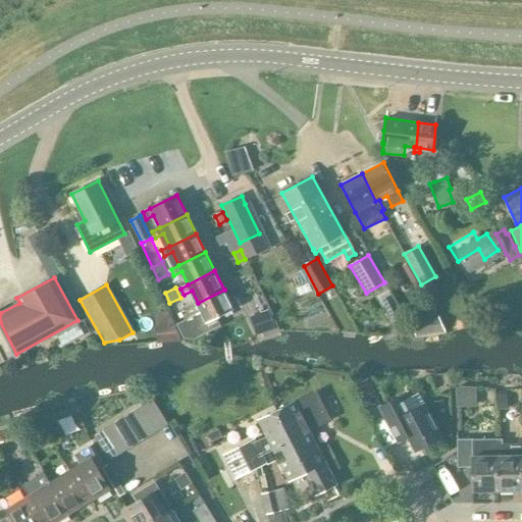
[(194,340),(220,326),(216,317),(233,309),(224,290),(198,303),(185,309),(190,318),(177,324),(184,337),(194,340)]
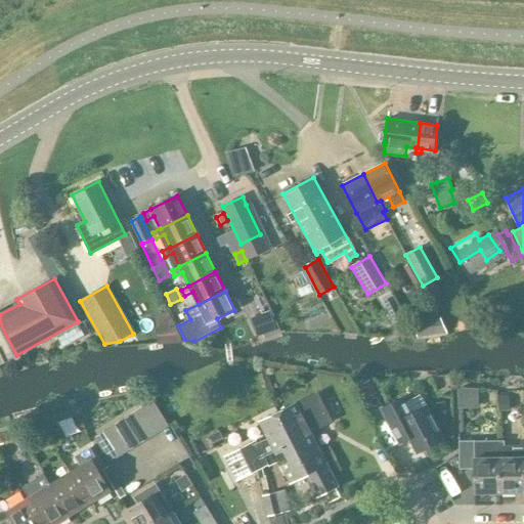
[(168,312),(154,314),(157,336),(178,335),(175,328),(168,312)]
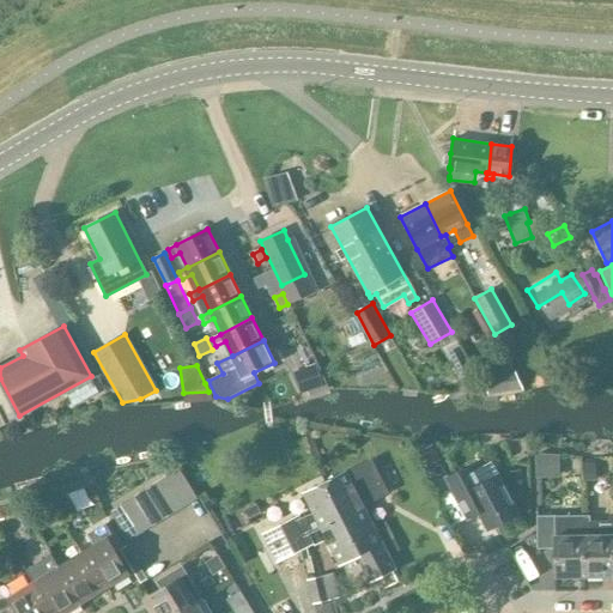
[(293,372),(301,394),(323,386),(316,365),(293,372)]
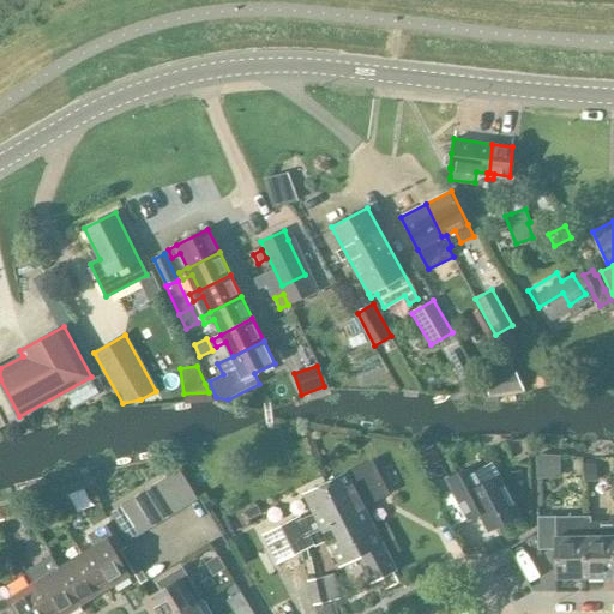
[(482,378),(486,399),(523,391),(516,372),(482,378)]
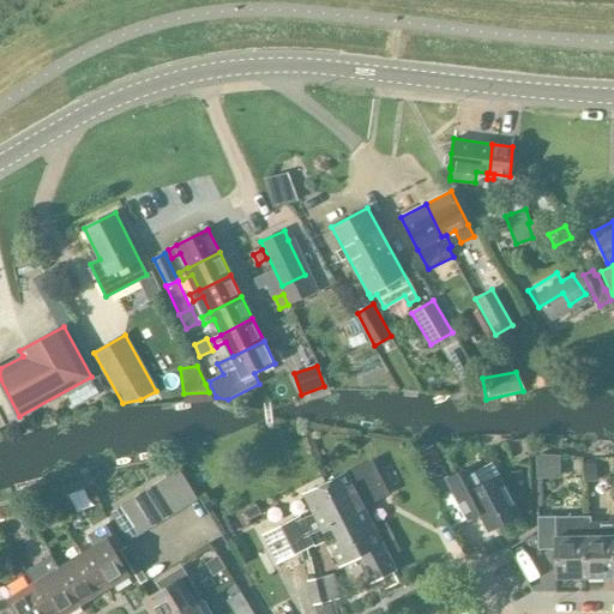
[(433,445),(417,453),(426,470),(441,462),(433,445)]
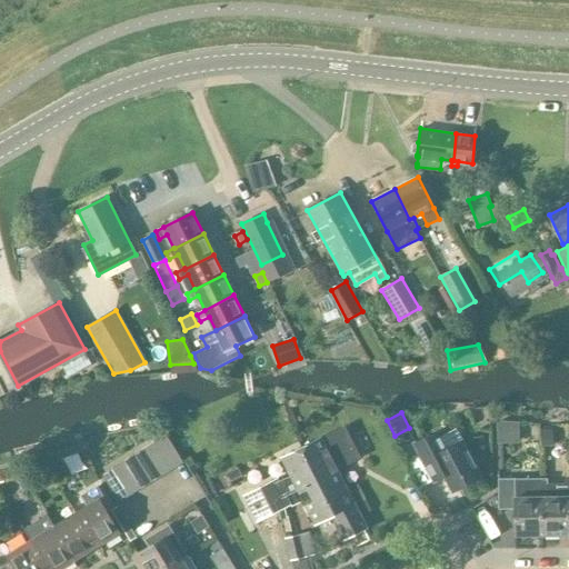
[(297,490),(315,526),(333,516),(345,539),(361,531),(353,516),(350,517),(346,509),(355,505),(349,493),(343,482),(339,475),(337,469),(358,458),(343,428),(321,439),(320,439),(280,459),(290,477),(297,490)]
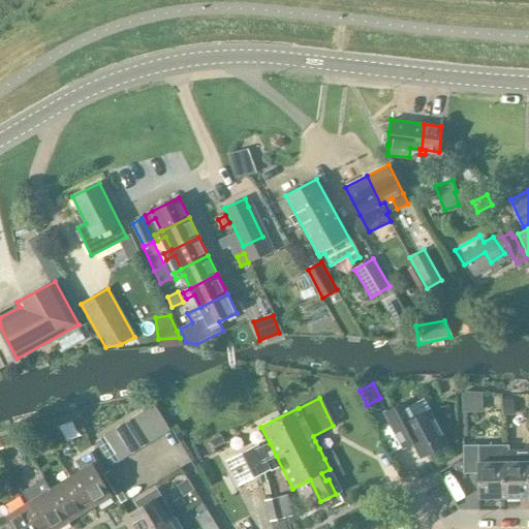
[(515,414),(514,399),(502,400),(503,414),(515,414)]
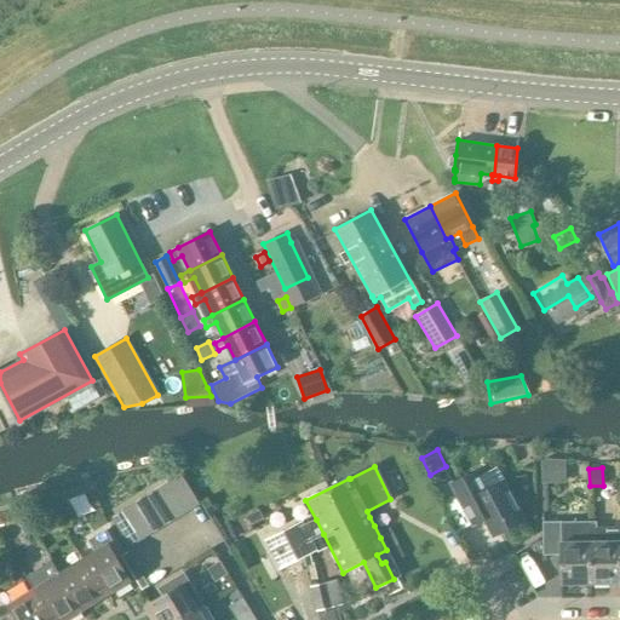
[(476,471),(453,483),(475,526),(486,518),(495,537),(524,521),(505,482),(487,492),(476,471)]
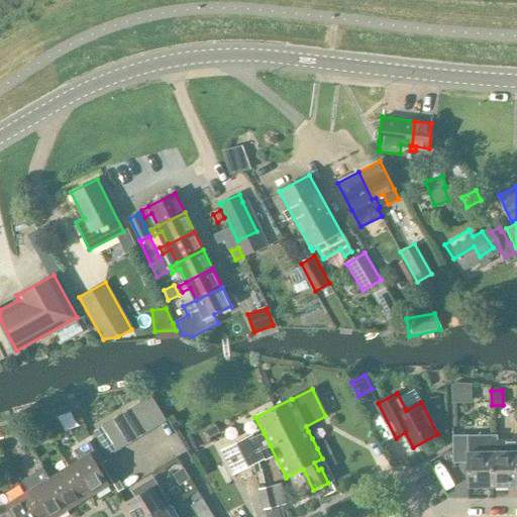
[(150,397),(140,403),(157,429),(166,423),(150,397)]
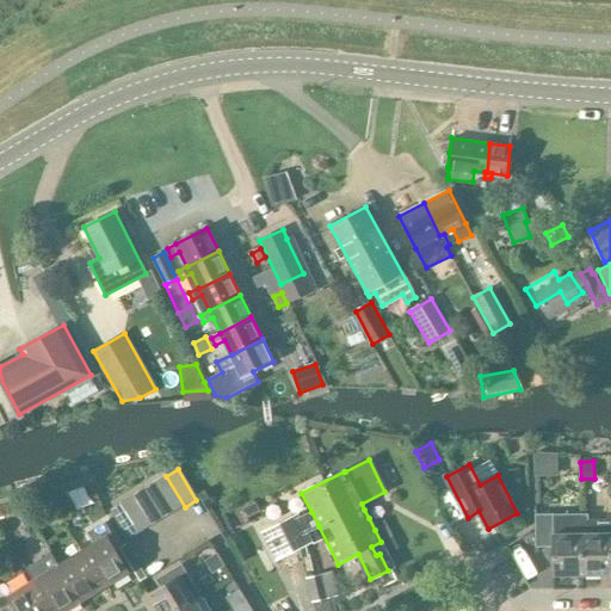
[(166,476),(154,482),(173,514),(185,507),(166,476)]
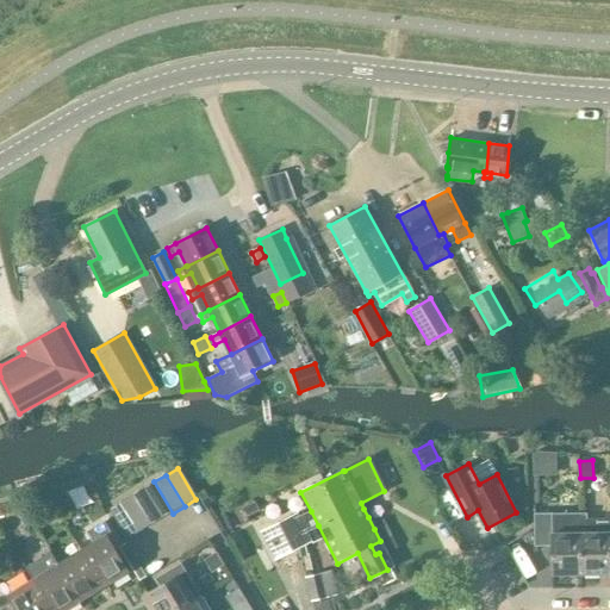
[(154,481),(143,489),(161,520),(173,514),(154,481)]
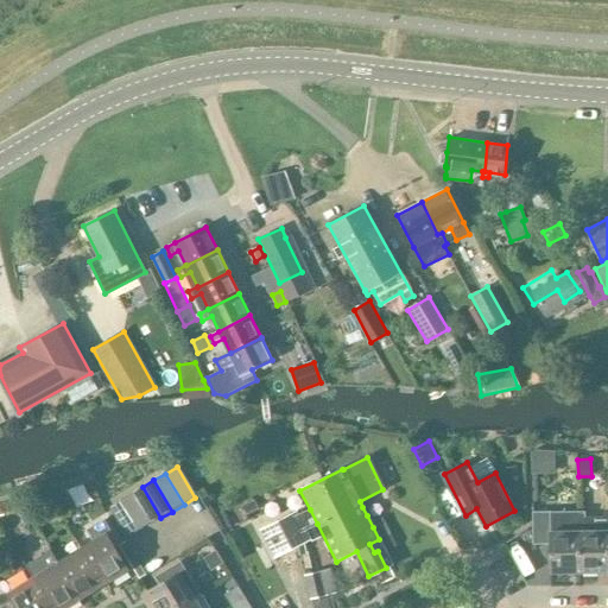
[(143,487),(131,494),(150,525),(160,518),(143,487)]
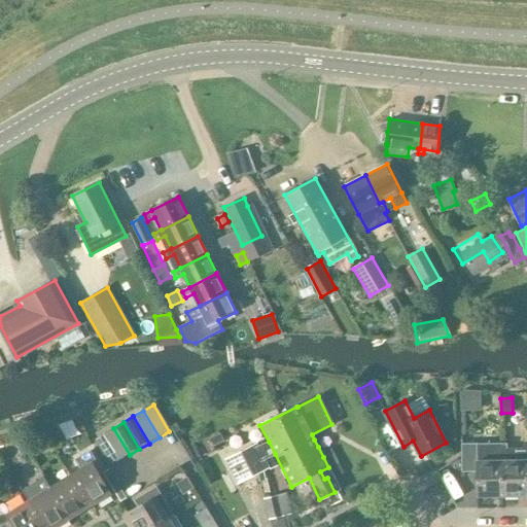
[(56,423),(45,429),(53,442),(63,435),(56,423)]
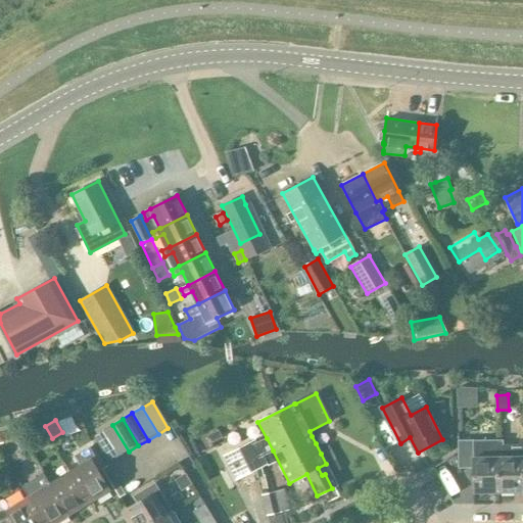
[(37,437),(47,431),(42,423),(32,429),(37,437)]
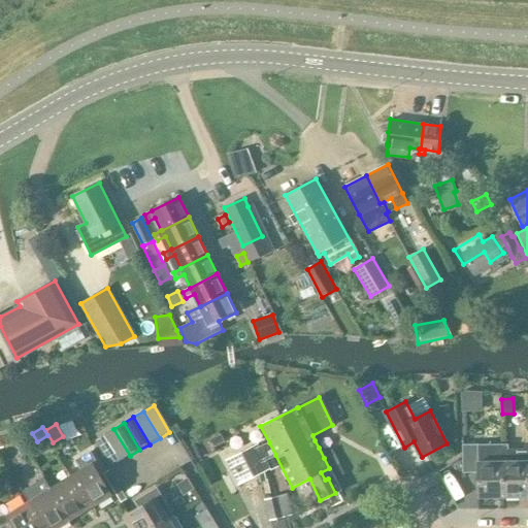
[(113,429),(103,434),(120,462),(130,456),(113,429)]
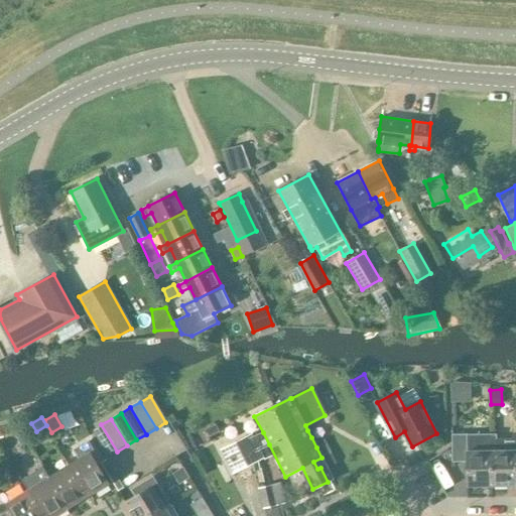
[(117,452),(101,424),(94,429),(92,430),(108,457),(117,452)]
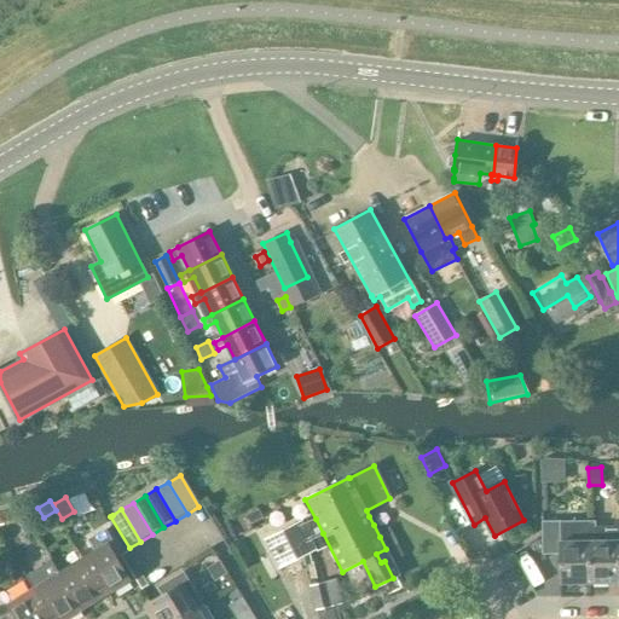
[(302,525),(301,522),(264,541),(278,568),(314,550),(310,541),(323,533),(316,519),(302,525)]
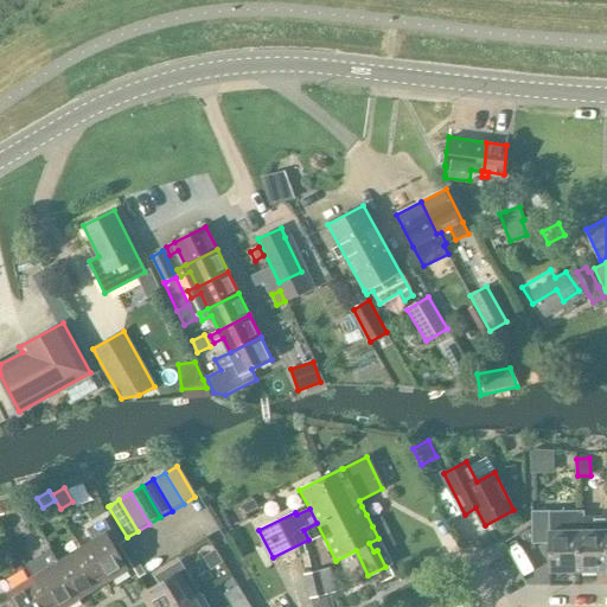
[(583,531),(583,517),(583,511),(574,512),(545,512),(538,512),(534,515),(534,544),(547,544),(550,543),(550,573),(580,573),(579,532),(583,531)]
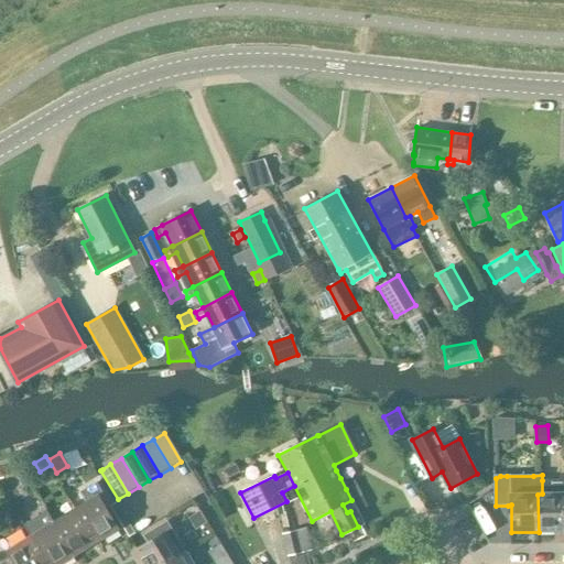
[(560,479),(542,480),(542,494),(538,495),(539,532),(563,531),(563,475),(560,475),(560,479)]
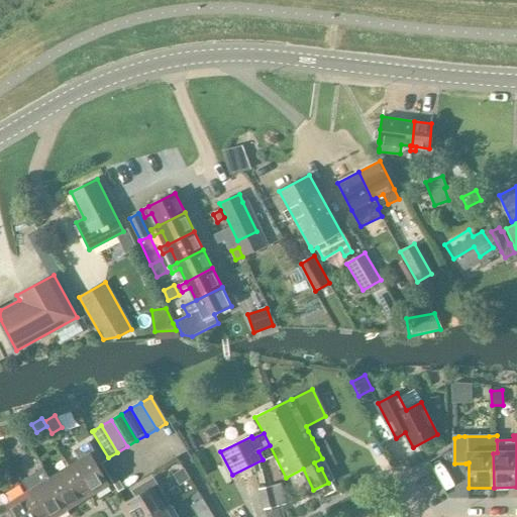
[(81,460),(71,467),(89,498),(113,484),(89,444),(76,452),(81,460)]
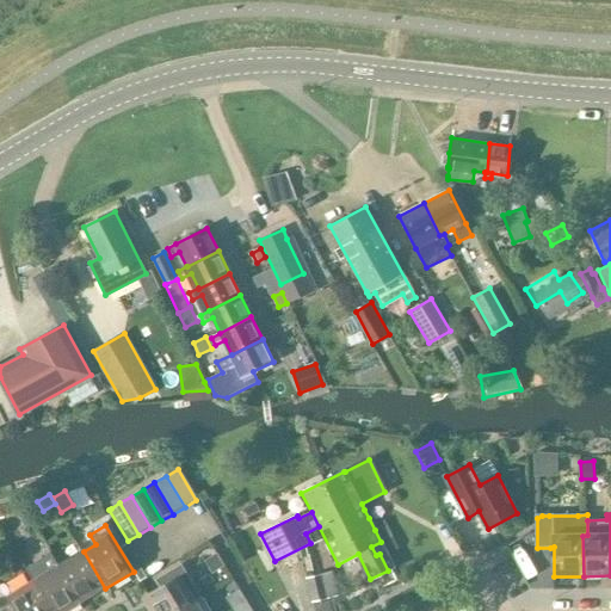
[(84,551),(57,566),(57,567),(80,604),(105,588),(84,551)]
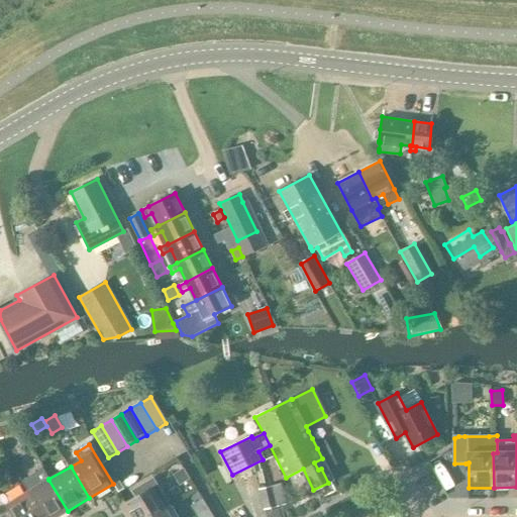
[(21,481),(28,492),(28,491),(44,516),(57,516),(68,511),(48,480),(48,479),(42,468),(21,481)]
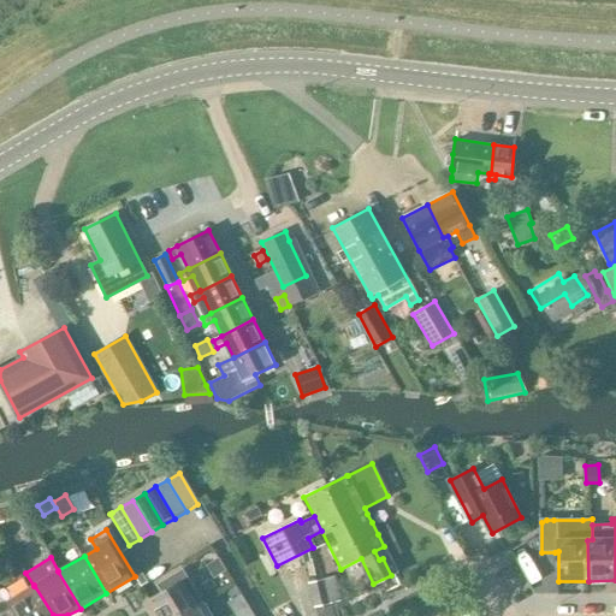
[(206,566),(214,579),(225,570),(226,570),(219,557),(206,566)]
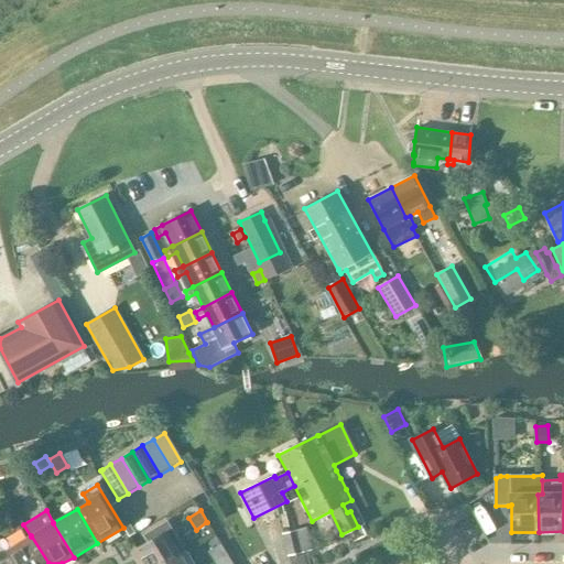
[(148,543),(133,552),(140,563),(163,563),(186,551),(167,520),(142,534),(148,543)]
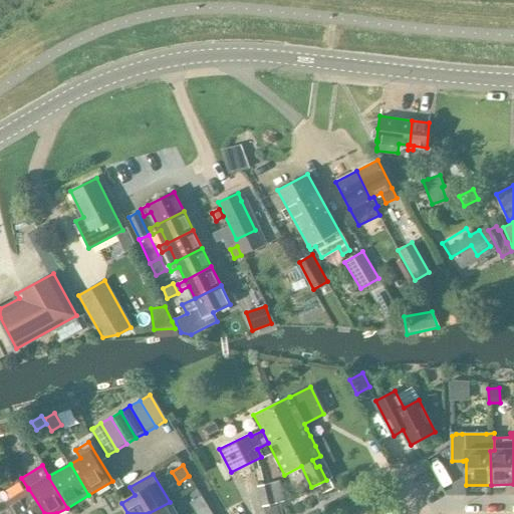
[(277,513),(275,503),(274,504),(269,484),(257,487),(262,507),(263,507),(264,513),(277,513)]
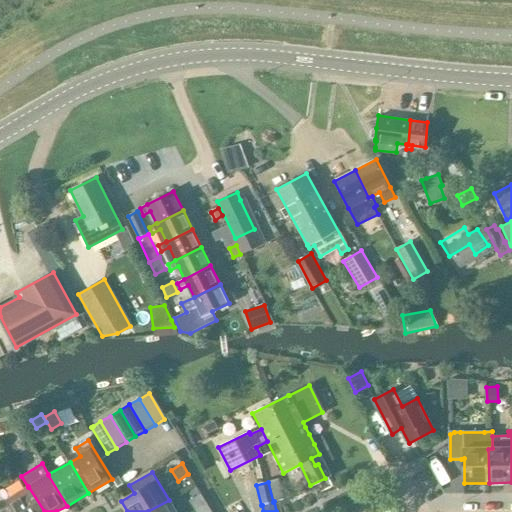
[(44,511),(28,486),(28,487),(8,499),(15,511),(44,511)]
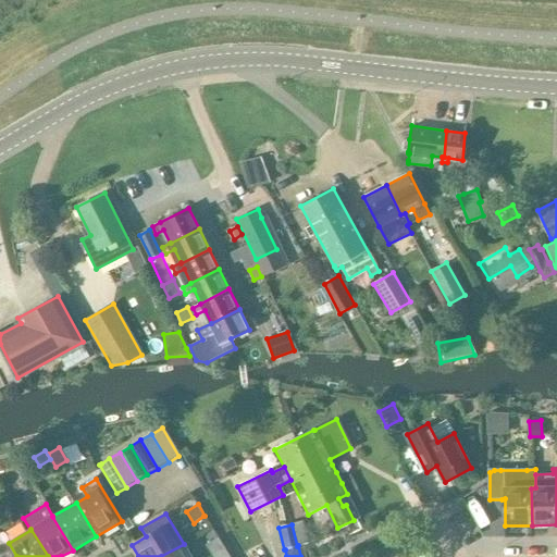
[(207,545),(213,556),(214,556),(225,549),(219,539),(207,545)]
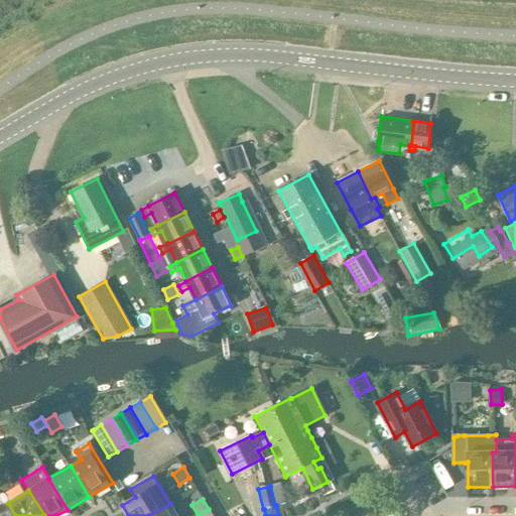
[(149,515),(177,515),(170,504),(149,515)]
